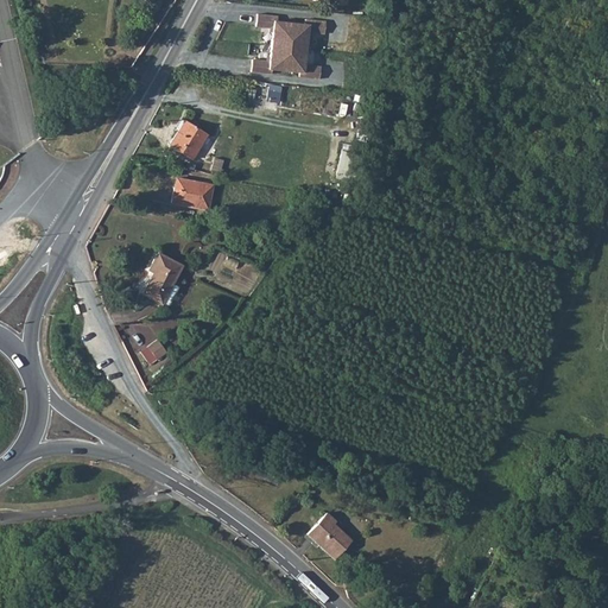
[(277,17),(257,14),(255,26),(272,29),(268,61),(251,59),(249,71),(270,74),(271,69),(298,73),(298,77),(318,80),(320,67),(303,65),(306,32),(323,35),(324,21),(304,19),(304,24),(276,21),(277,17)]
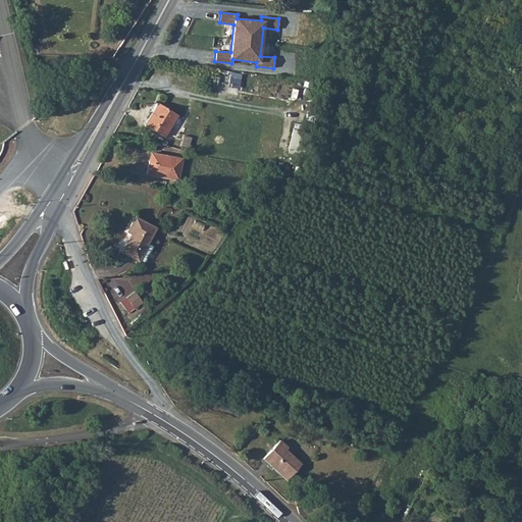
[(226,86),(228,77),(213,75),(211,83),(219,85),(226,86)]
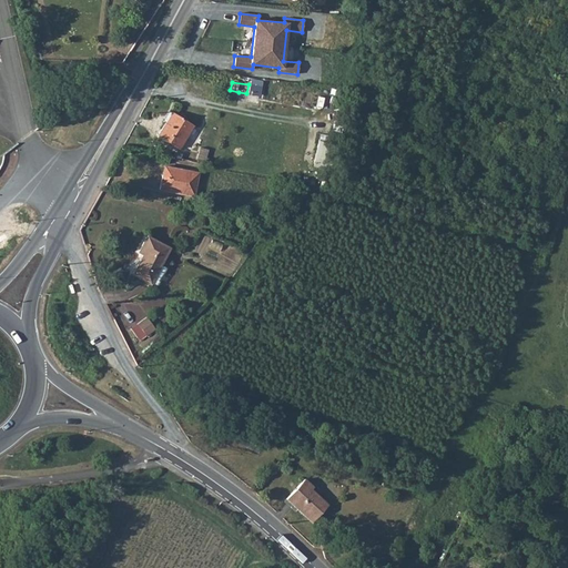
[(340,92),(333,90),(330,104),(336,107),(340,92)]
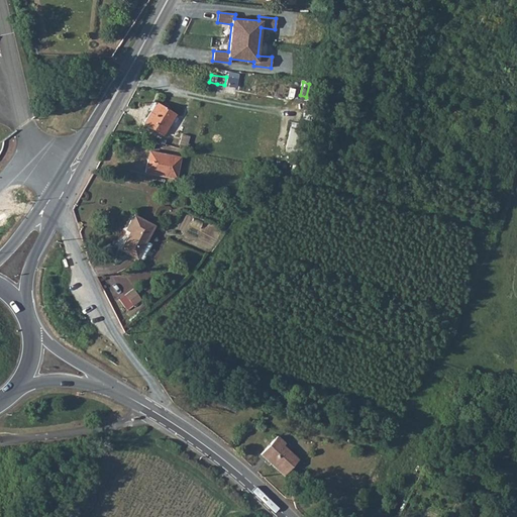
[(163,135),(176,114),(157,102),(143,123),(163,135)]
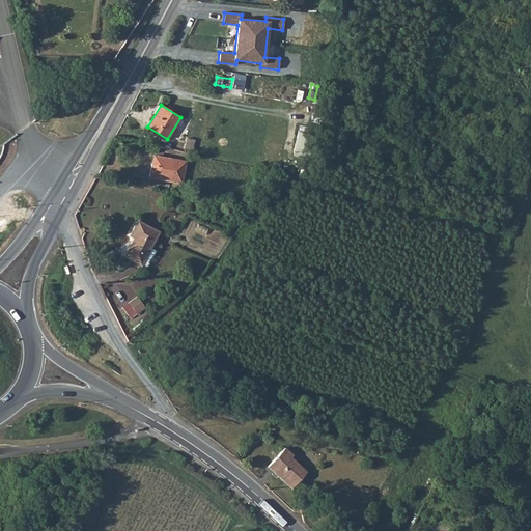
[(305,158),(311,133),(299,130),(292,156),(305,158)]
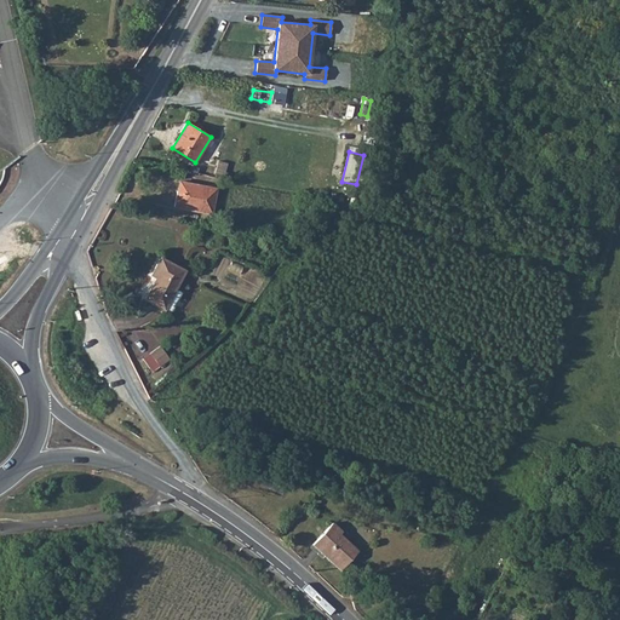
[(225,164),(218,161),(216,172),(223,173),(225,164)]
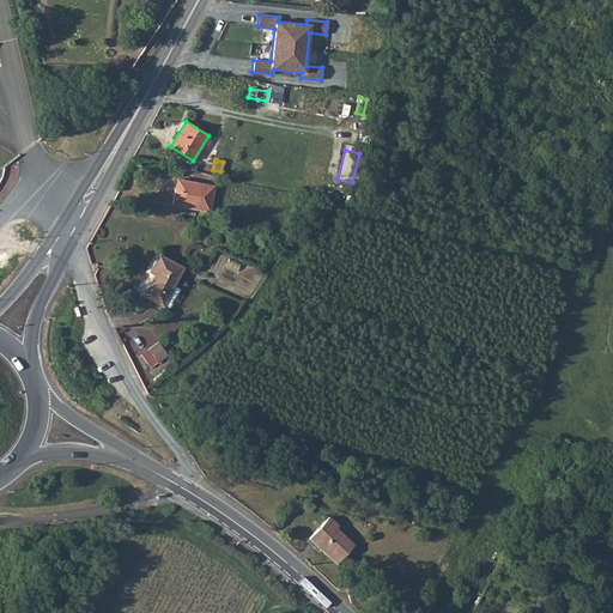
[(180,180),(177,189),(175,189),(173,204),(208,211),(213,186),(180,180)]
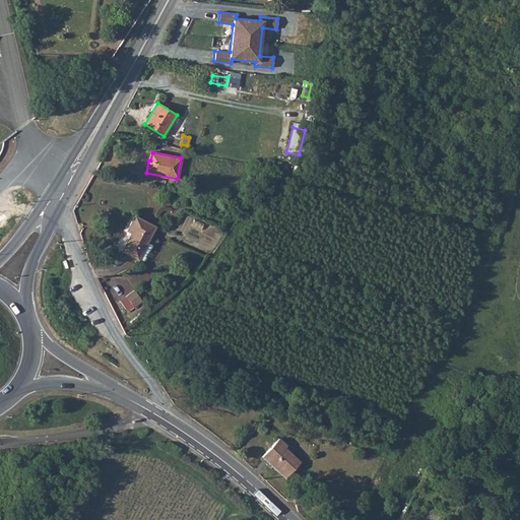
[(137,260),(154,226),(134,215),(126,231),(130,233),(121,251),(137,260)]
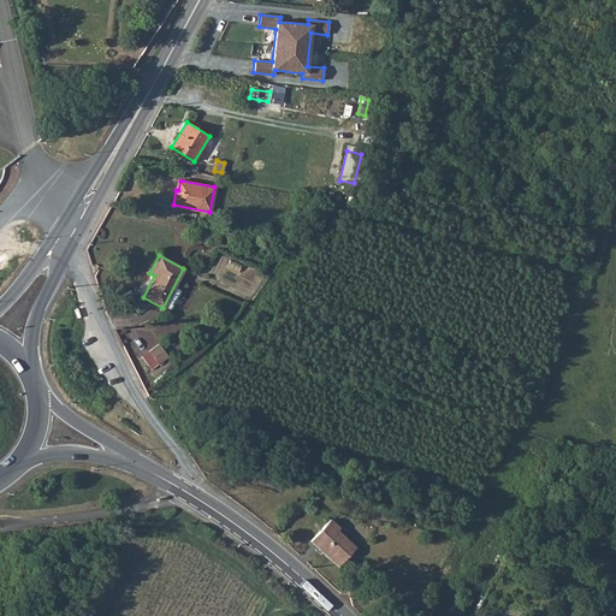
[(169,356),(159,344),(149,351),(158,363),(169,356)]
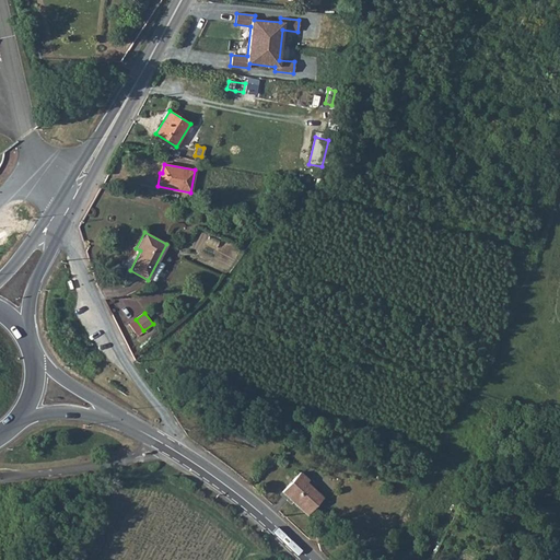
[(143,330),(136,319),(128,324),(137,336),(143,330)]
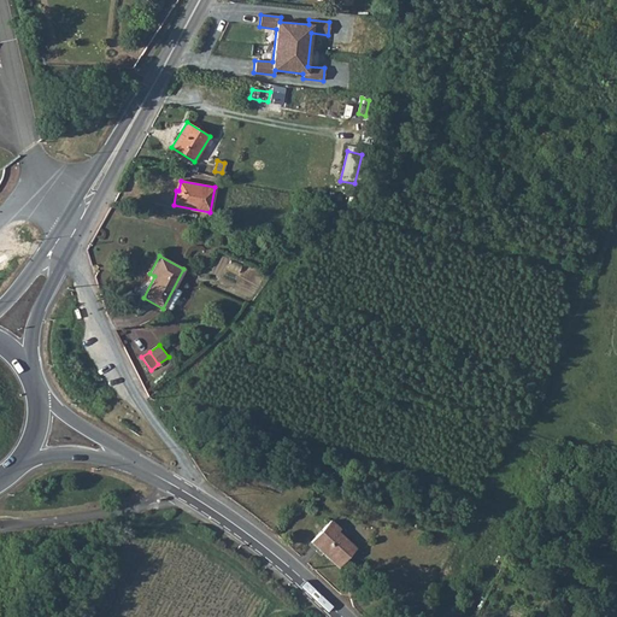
[(336,530),(339,529),(330,519),(310,541),(338,566),(356,548),(336,530)]
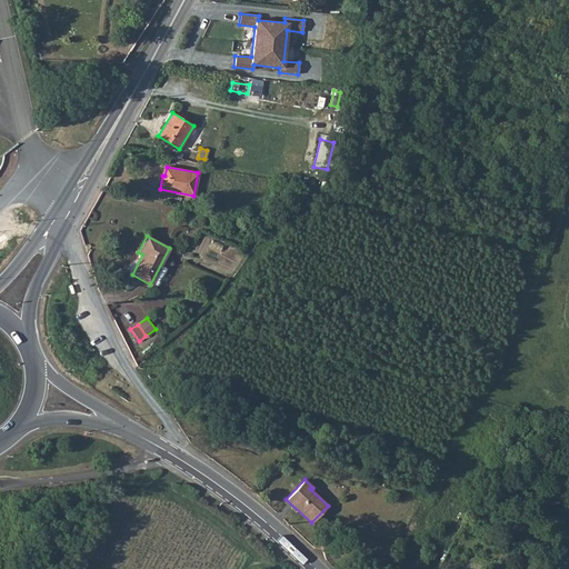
[(470,528),(475,518),(467,513),(462,523),(470,528)]
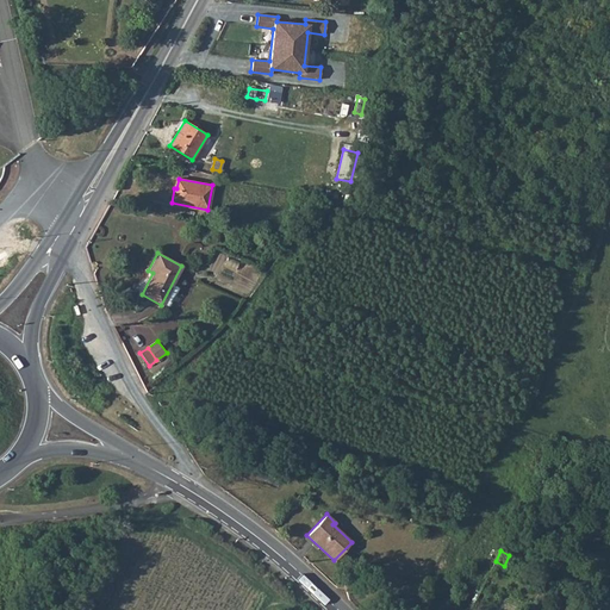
[(347,565),(335,586),(337,587),(347,590),(358,571),(347,565)]
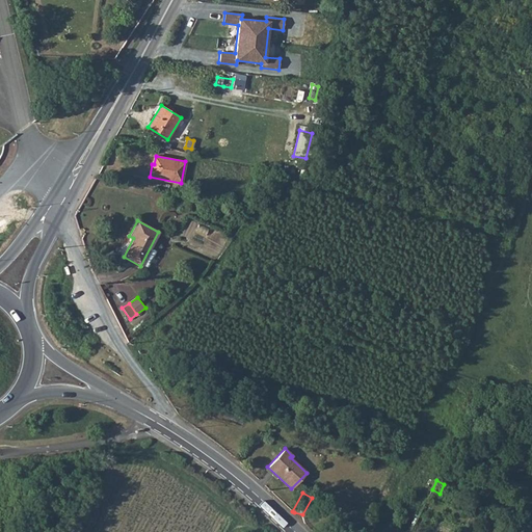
[(367,511),(353,506),(350,511),(365,516),(367,511)]
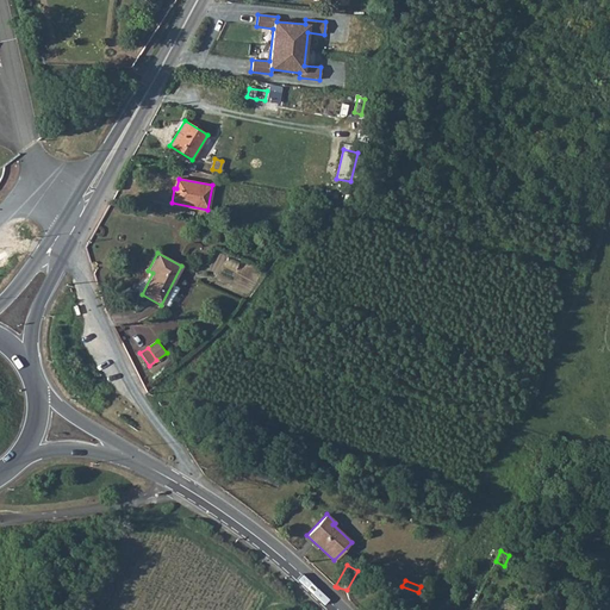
[(579,609),(582,605),(556,595),(552,607),(558,609),(579,609)]
